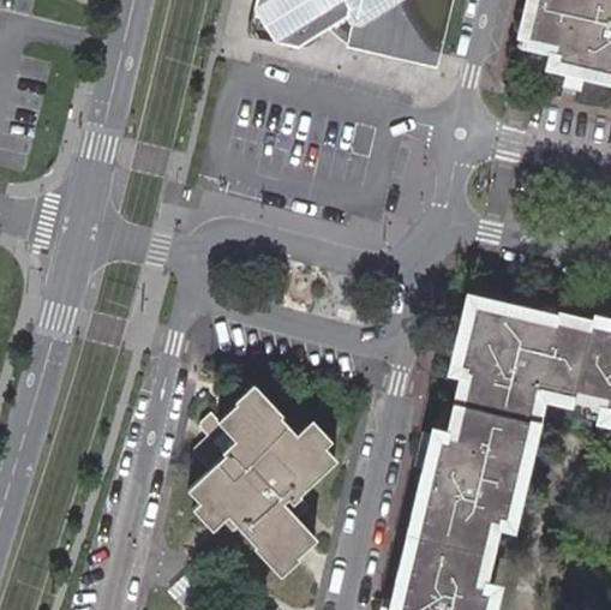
[(255,0),(251,19),(259,35),(299,45),(333,24),(349,13),(357,15),(379,0),(255,0)]
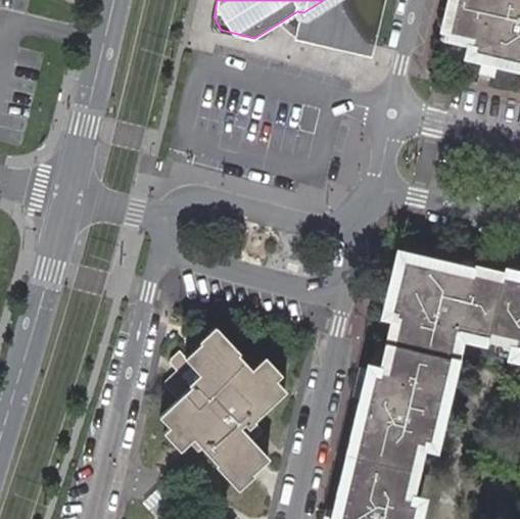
[(323,0),(303,12),(297,11),(283,20),(297,35),(296,38),(370,56),(383,0),(323,0)]
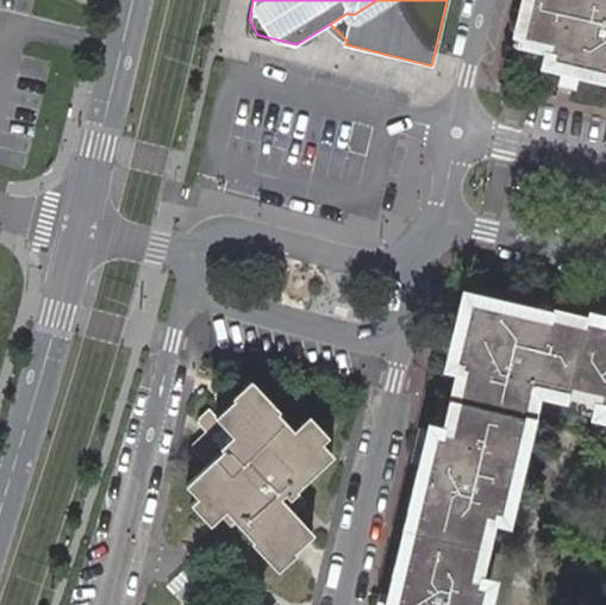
[(520,0),(514,30),(531,35),(547,39),(545,49),(543,57),(605,72),(605,0),(520,0)]
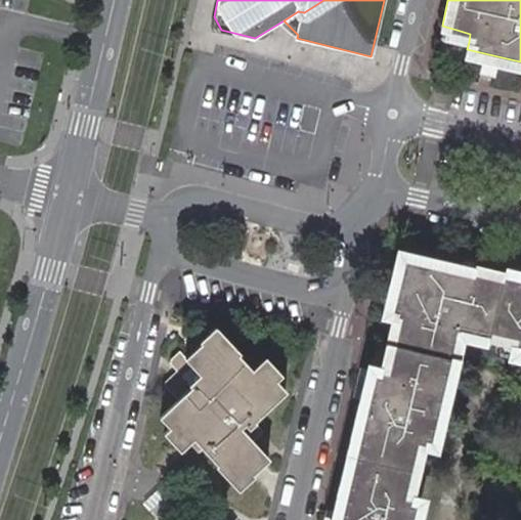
[(221,30),(214,16),(211,27),(221,30)]
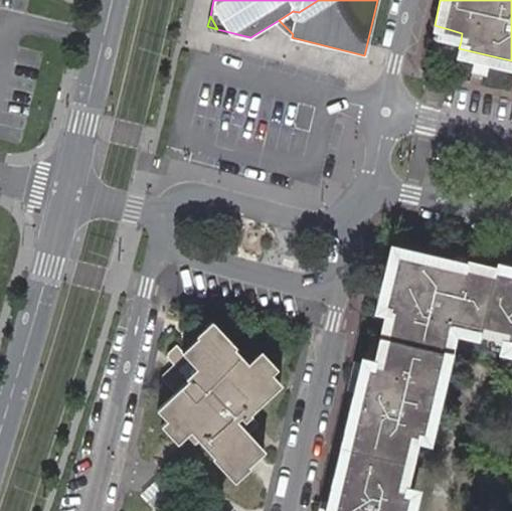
[(433,34),(450,38),(449,29),(435,25),(433,34)]
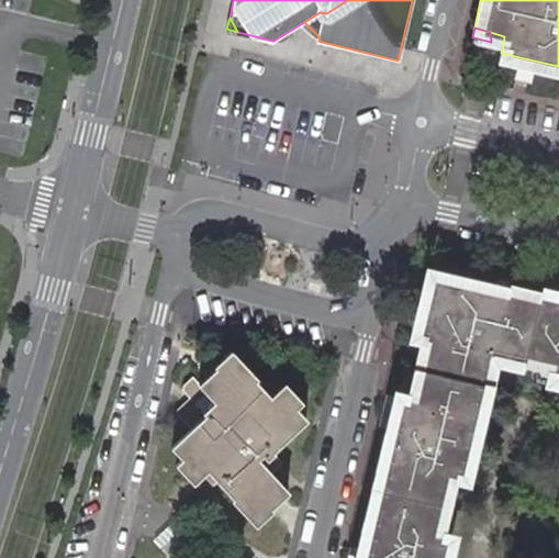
[(490,32),(491,42),(503,45),(504,36),(490,32)]
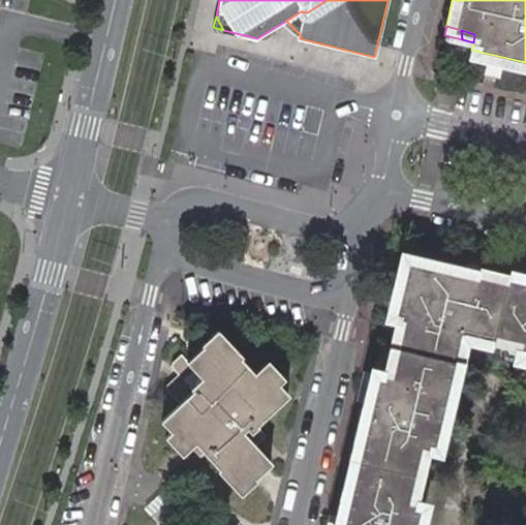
[(525,277),(504,273),(502,280),(474,274),(469,272),(408,256),(394,316),(402,319),(396,347),(389,375),(380,373),(371,371),(334,524),(413,524),(420,502),(412,501),(404,499),(410,471),(416,443),(425,445),(433,449),(461,333),(463,334),(487,340),(489,332),(517,339),(516,346),(513,357),(525,360),(525,277)]
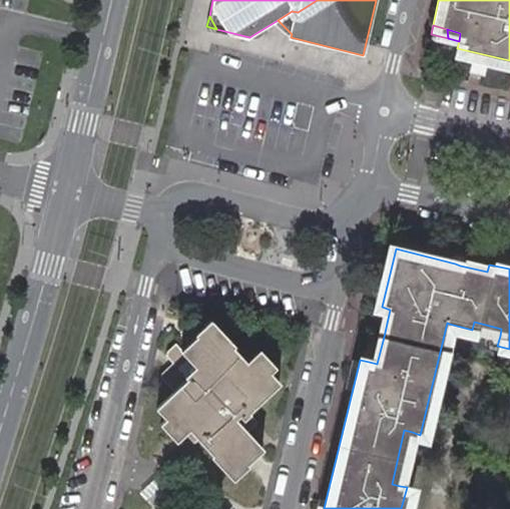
[(462,258),(460,266),(487,272),(489,265),(462,258)]
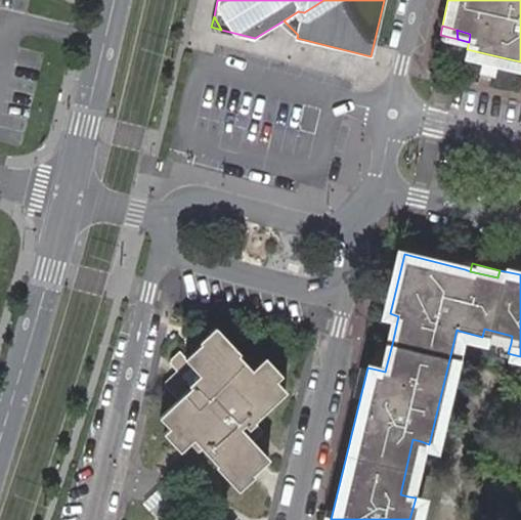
[(398,316),(390,313),(383,342),(392,344),(398,316)]
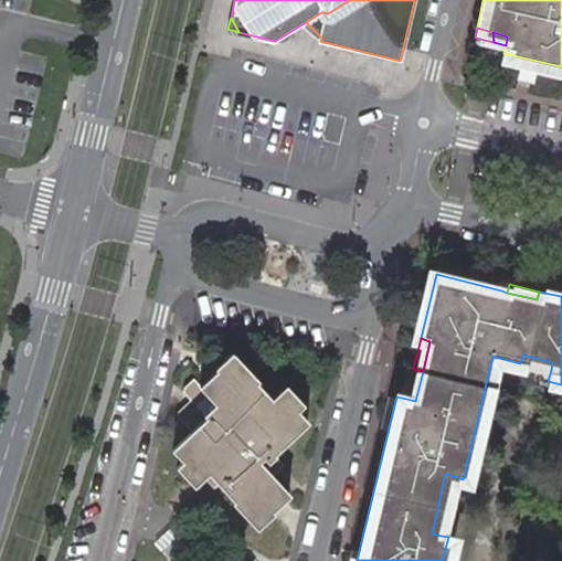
[(231,478),(223,486),(237,500),(234,503),(261,530),(277,515),(275,511),(289,498),(275,484),(287,472),(277,461),(308,430),(295,416),(305,406),(286,389),(274,401),(256,383),(261,379),(233,352),(214,371),(216,372),(202,387),(195,380),(181,394),(192,405),(179,420),(193,435),(175,453),(186,465),(178,473),(195,493),(205,483),(221,468),(231,478)]
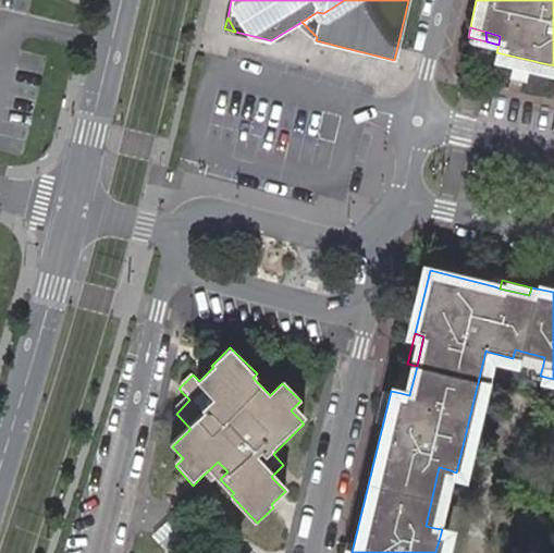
[(515,349),(513,358),(543,365),(544,357),(515,349)]
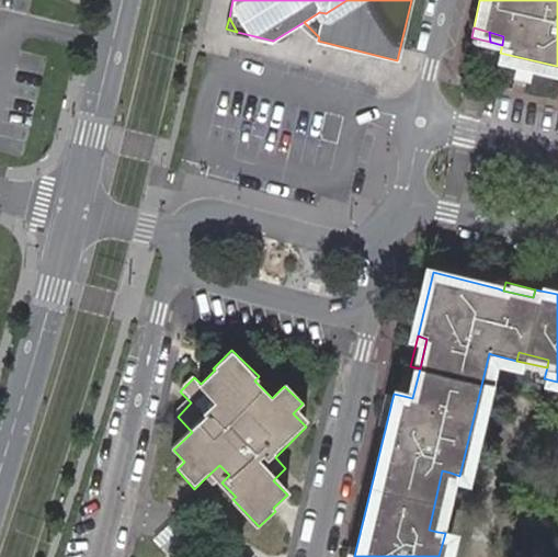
[(420,368),(410,366),(403,396),(412,398),(420,368)]
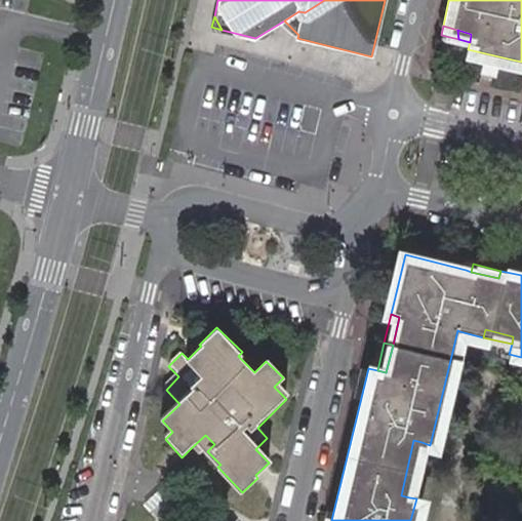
[(201,457),(207,451),(214,444),(205,435),(191,448),(201,457)]
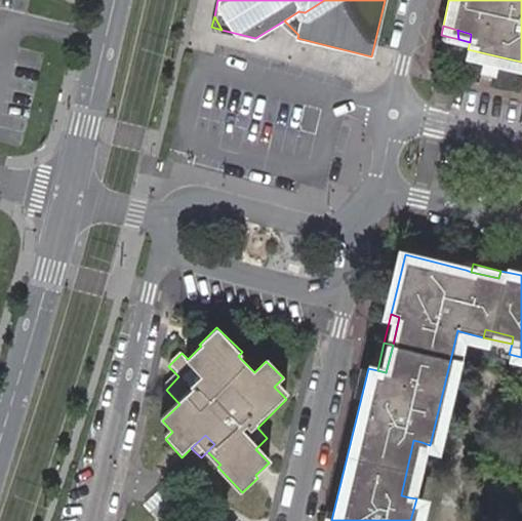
[(415,470),(422,442),(413,440),(407,468),(415,470)]
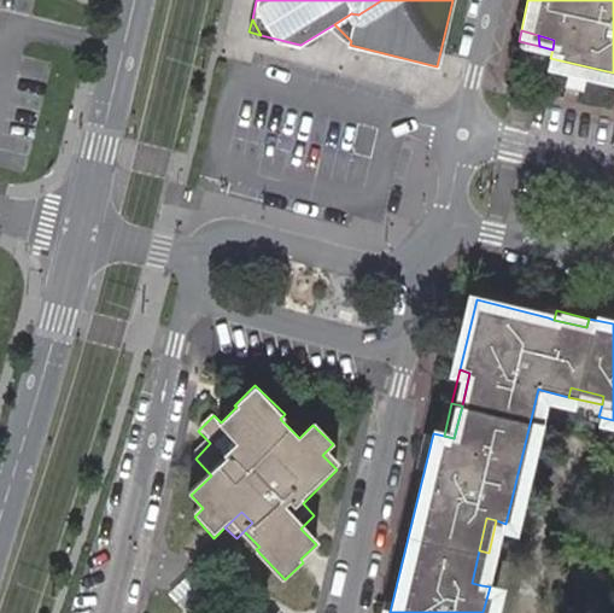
[(472,583),(481,585),(489,553),(479,550),(472,583)]
